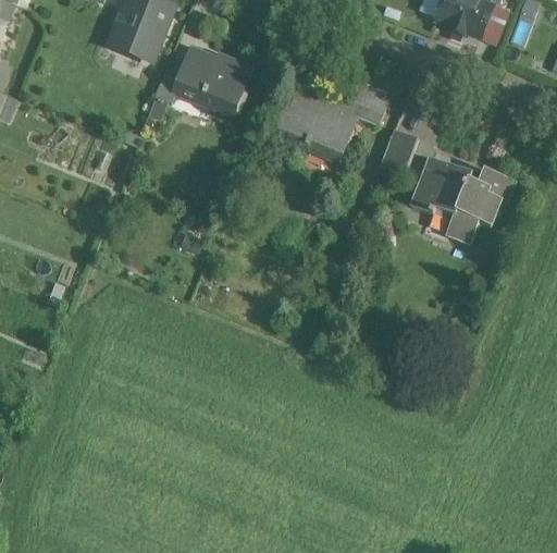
[(14,5),(2,0),(0,0),(0,19),(8,22),(14,5)]
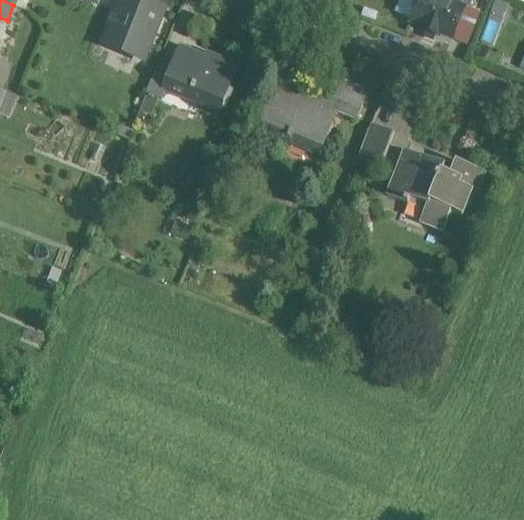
[(159,10),(132,0),(123,0),(106,41),(141,54),(159,10)]
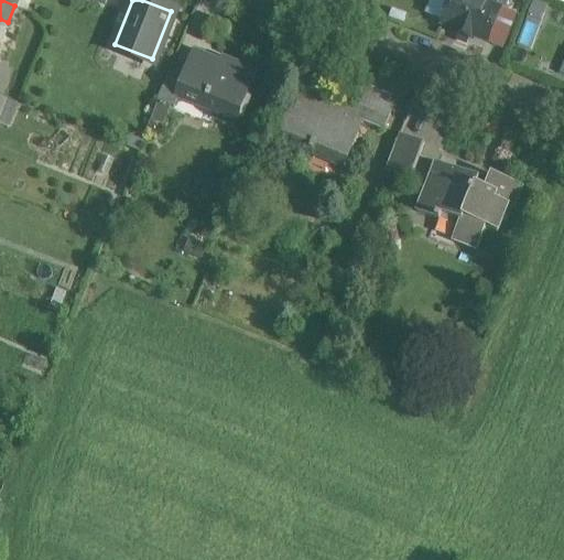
[(449,0),(442,21),(458,28),(457,31),(469,35),(470,32),(487,39),(499,6),(485,0),(449,0)]
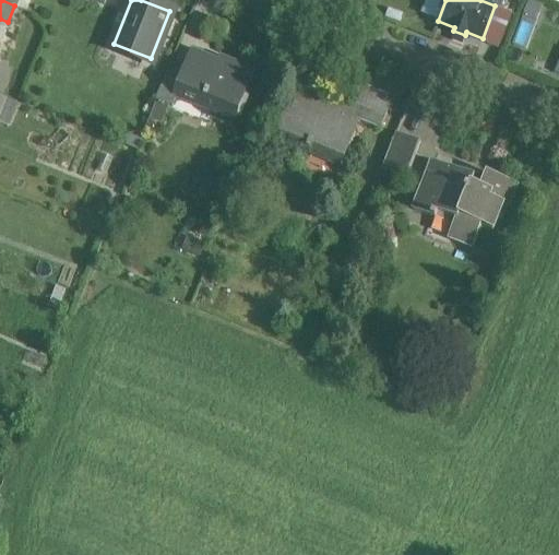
[(233,65),(192,49),(183,72),(175,94),(179,96),(235,118),(253,69),(234,60),(233,65)]
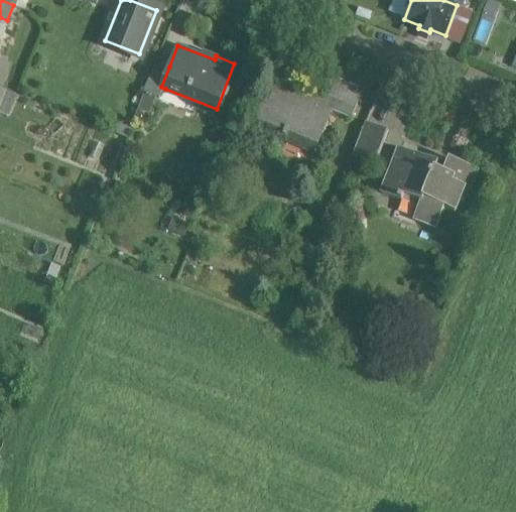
[(10,62),(0,57),(0,86),(1,87),(10,62)]
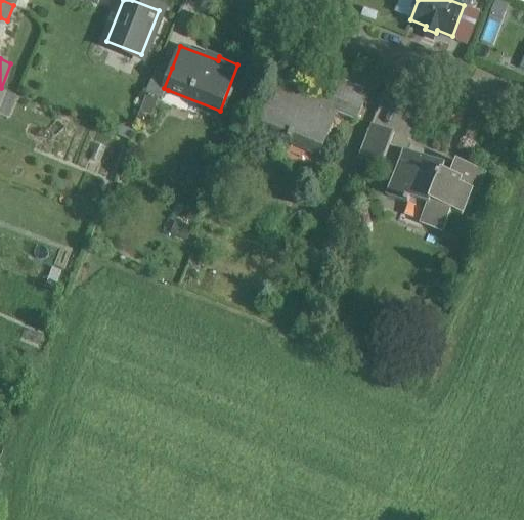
[(172,68),(159,62),(147,91),(164,98),(168,90),(164,88),(172,68)]
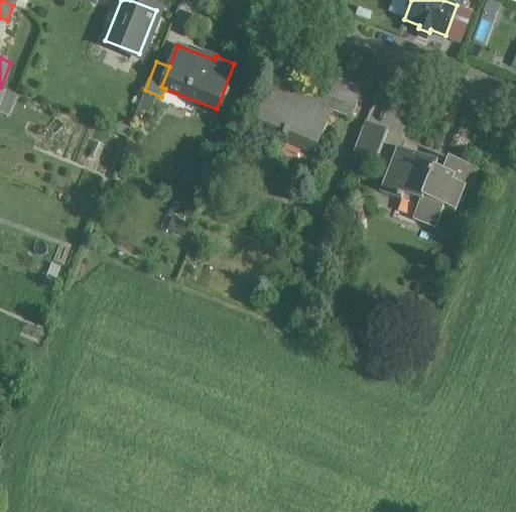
[(363,87),(333,76),(321,104),(320,106),(327,108),(351,117),(363,87)]
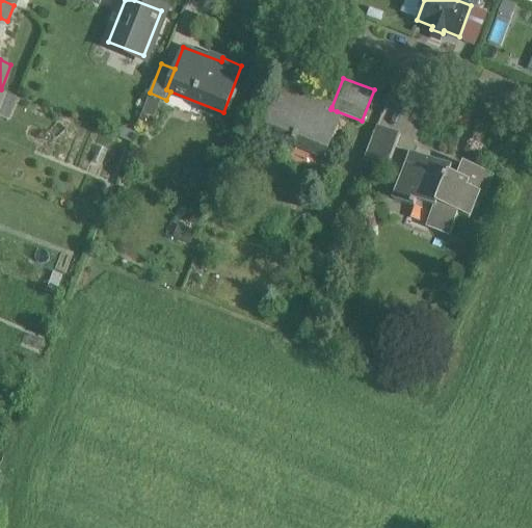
[(322,98),(280,81),(260,131),(325,157),(338,125),(333,123),(337,111),(330,109),(331,107),(320,103),(322,98)]
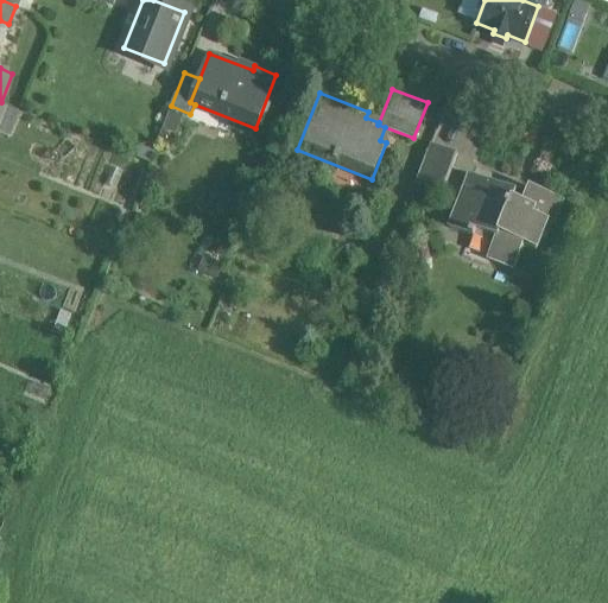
[(18,109),(5,103),(0,116),(0,131),(8,134),(18,109)]
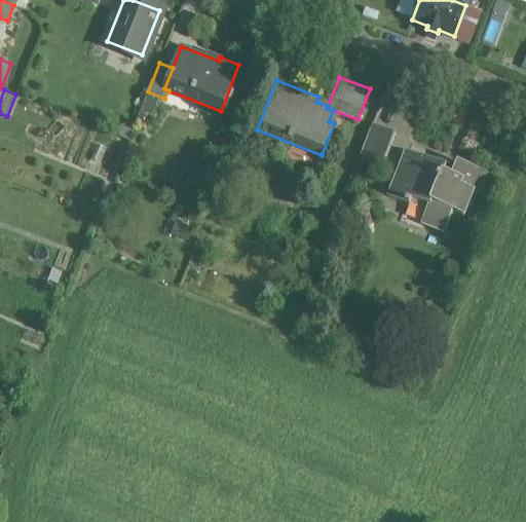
[(397,131),(373,121),(359,156),(379,163),(381,157),(385,159),(397,131)]
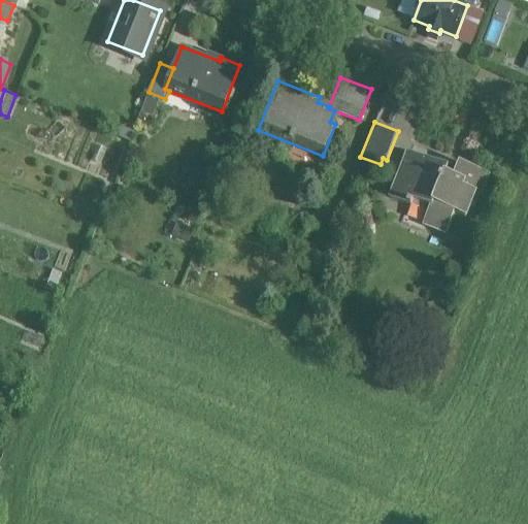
[(457,169),(411,151),(392,196),(428,211),(423,224),(447,233),(456,211),(466,216),(475,193),(481,195),(489,174),(460,163),(457,169)]
